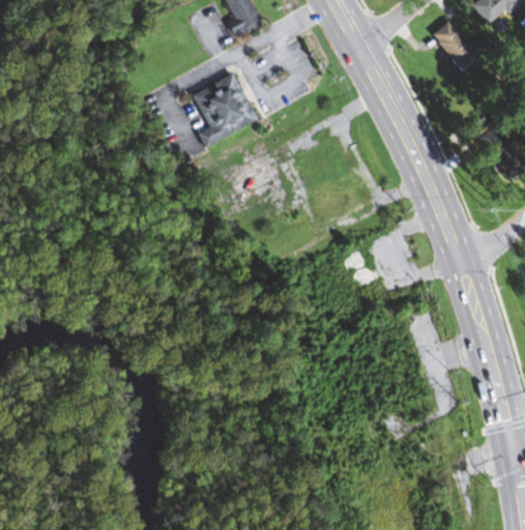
[(226,0),(236,20),(229,23),(235,38),(263,26),(251,0),(226,0)]
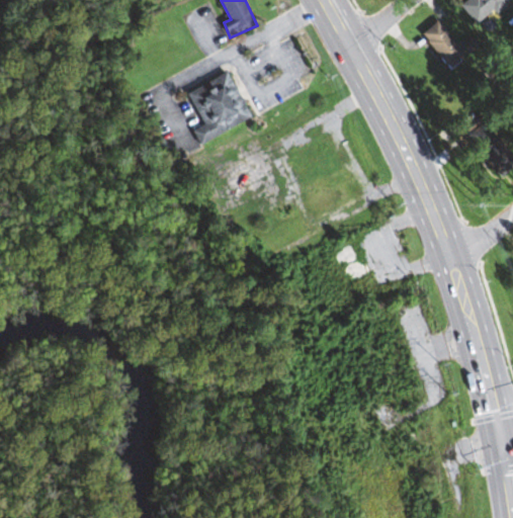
[(466,0),(462,3),(477,22),(509,0),(466,0)]
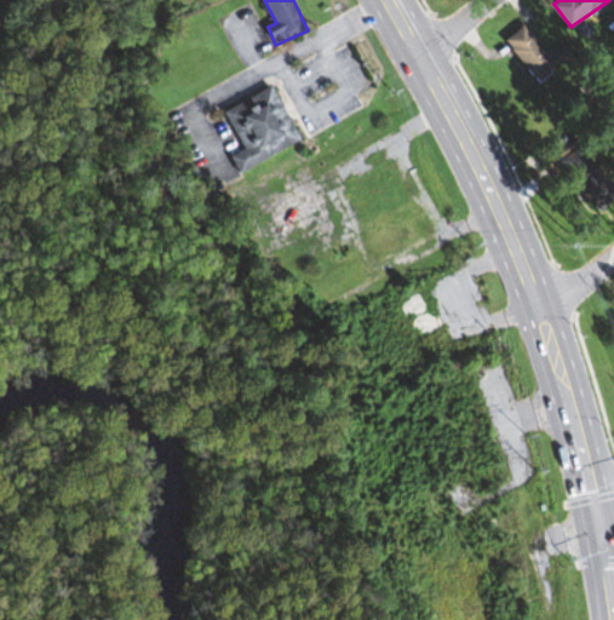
[(505,41),(541,82),(561,67),(523,24),(505,41)]
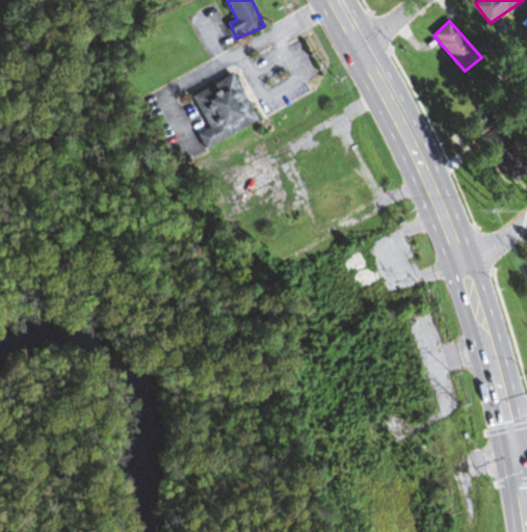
[(194,95),(211,128),(200,133),(207,148),(260,122),(237,74),(194,95)]
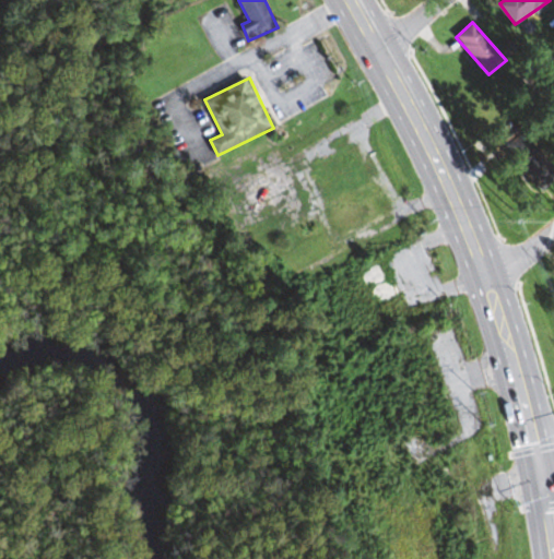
[(356,272),(374,310),(403,298),(387,259),(356,272)]
